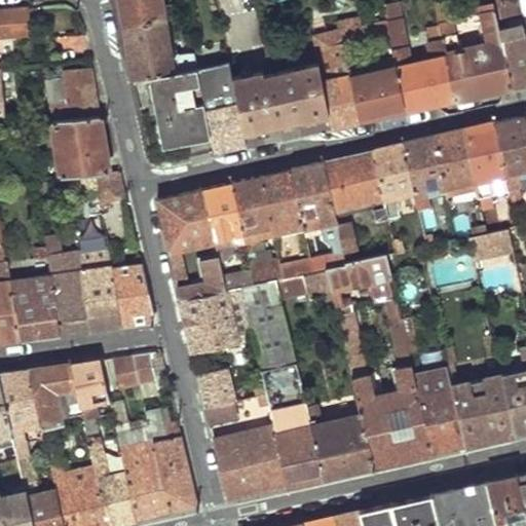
[(117,0),(118,0),(123,29),(164,23),(160,0),(117,0)]
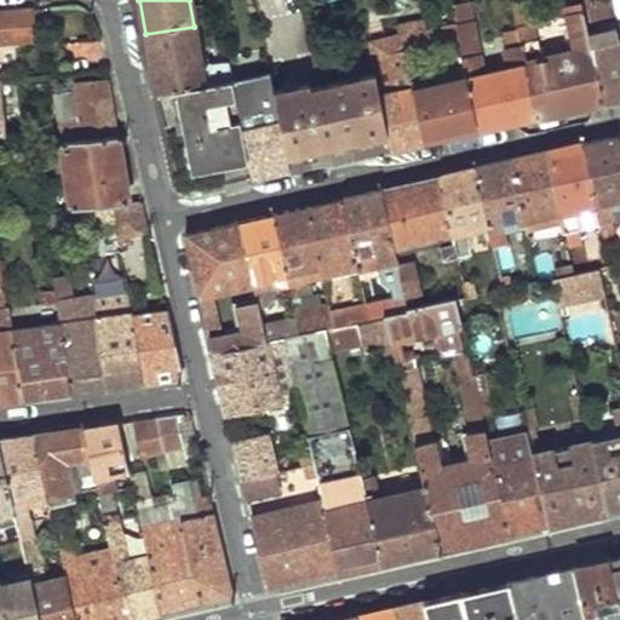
[(522,47),(535,119),(601,104),(583,15),(581,6),(564,10),(566,18),(569,17),(575,56),(541,64),(528,1),(512,4),(518,32),(522,47)]
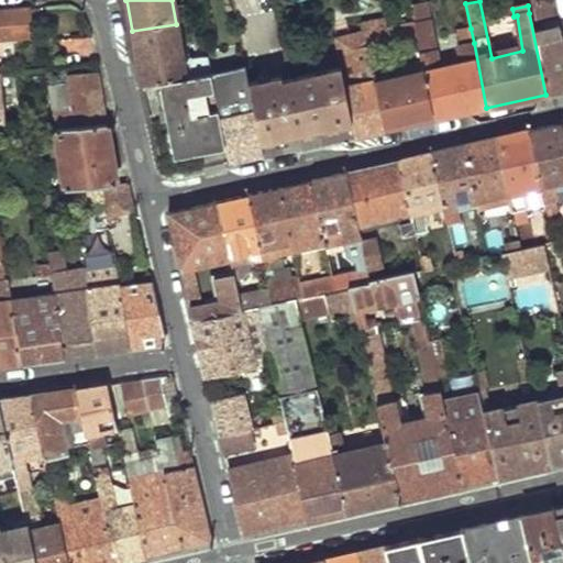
[(417,40),(433,121),(486,108),(474,43),(462,45),(459,46),(462,66),(438,70),(424,3),(411,7),(415,26),(417,40)]
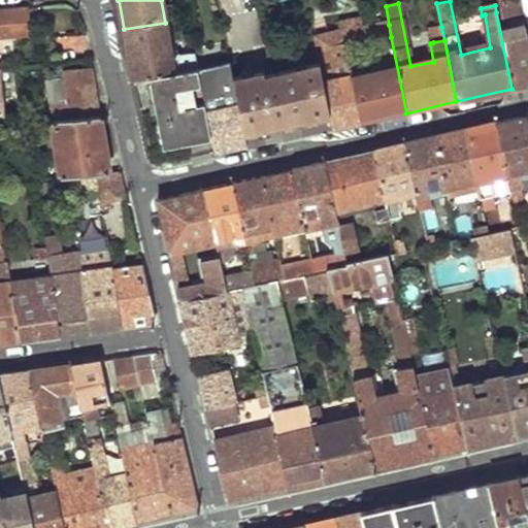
[(496,12),(512,89),(527,85),(527,42),(525,43),(522,26),(514,27),(510,8),(496,12)]
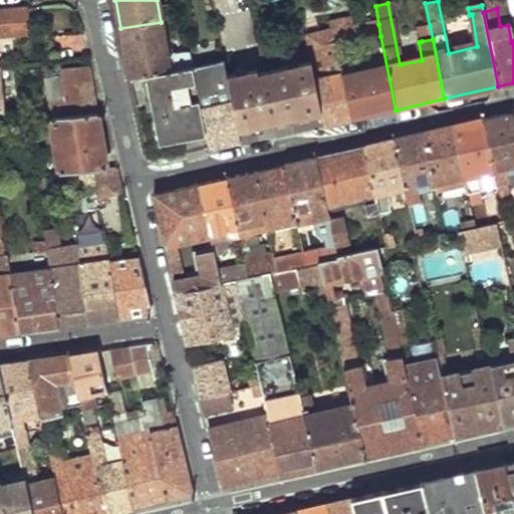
[(0,37),(29,35),(26,10),(0,12),(0,37)]
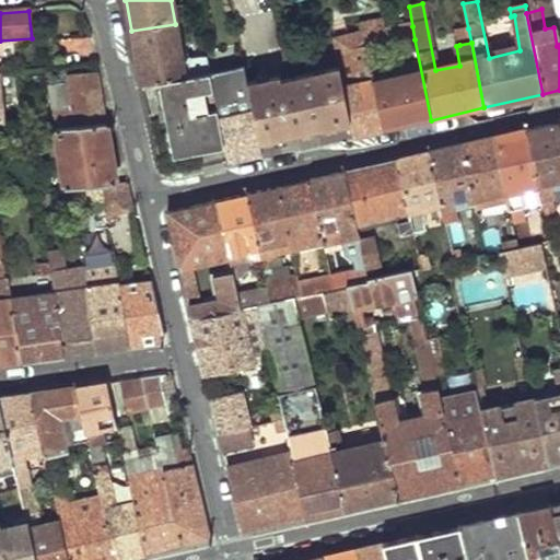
[(363,35),(360,22),(329,27),(337,66),(349,121),(352,138),(368,133),(383,130),(365,49),(415,39),(412,26),(363,35)]
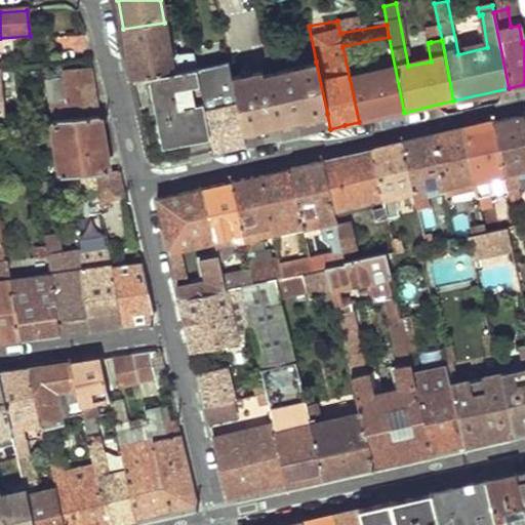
[(123,29),(132,81),(148,79),(173,75),(164,23),(123,29)]
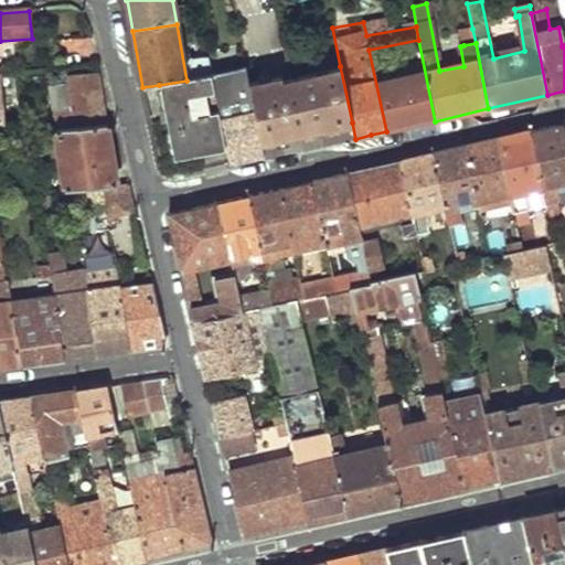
[(461,31),(464,45),(476,43),(472,29),(461,31)]
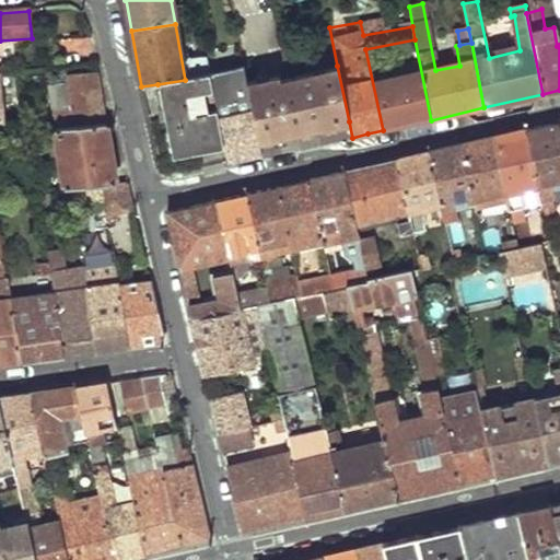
[(365,49),(383,130),(408,125),(431,120),(415,39),(365,49)]
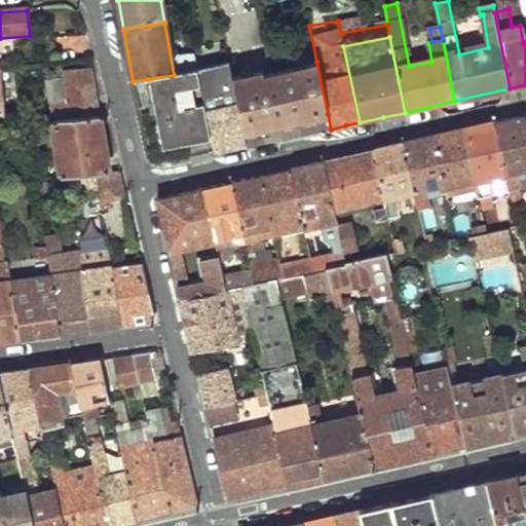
[(263,49),(266,62),(301,53),(299,41),(263,49)]
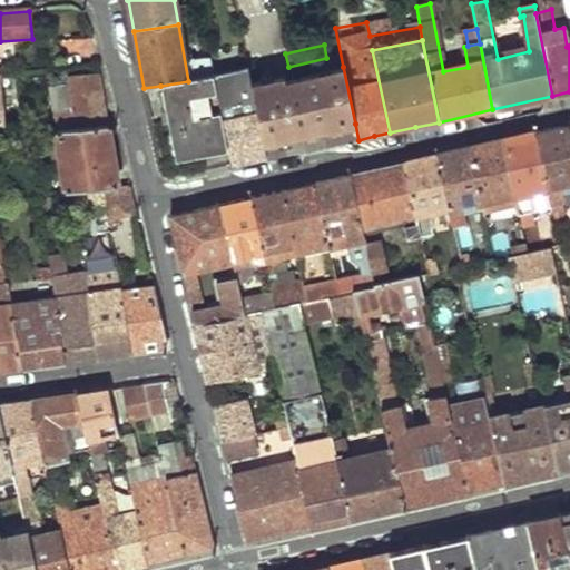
[(212,77),(218,109),(234,106),(228,79),(224,80),(219,56),(208,58),(212,77)]
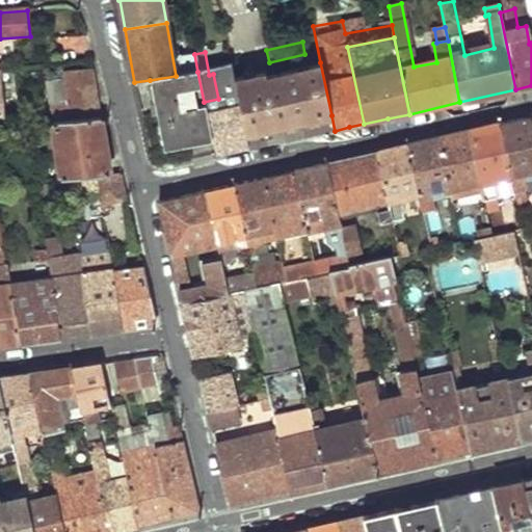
[(331,115),(320,62),(266,73),(265,69),(233,77),(238,105),(244,134),(331,115)]
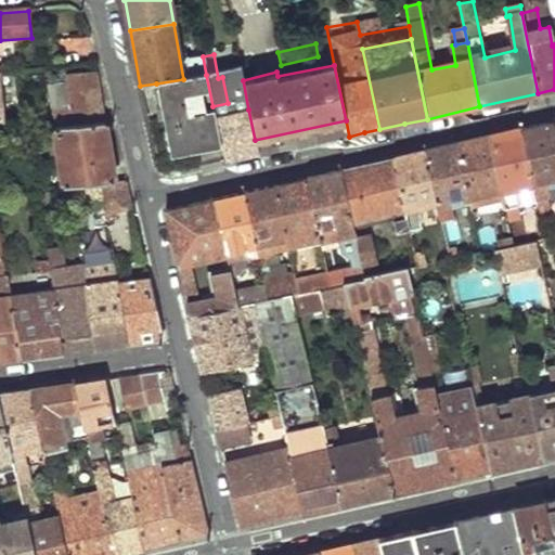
[(47,85),(51,111),(71,108),(67,91),(97,88),(93,72),(64,74),(66,84),(47,85)]
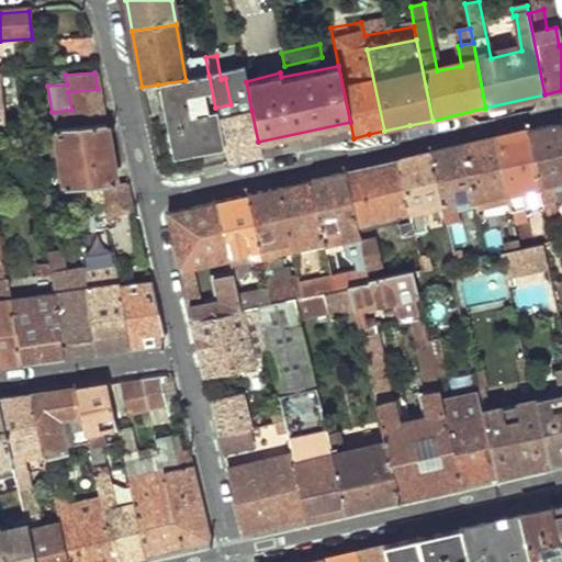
[(158,85),(175,159),(224,148),(217,119),(215,108),(209,76),(186,80),(158,85)]
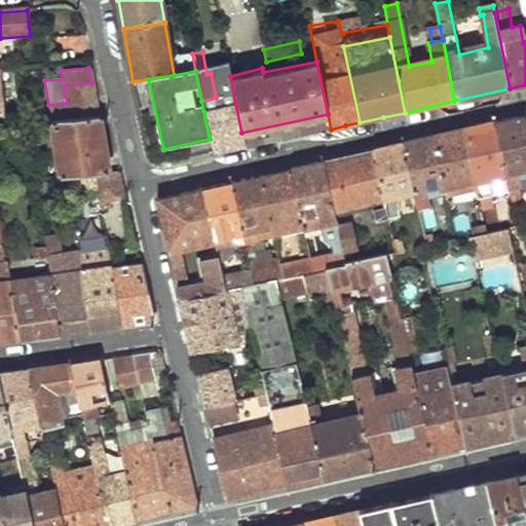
[(48,105),(51,121),(98,118),(94,99),(91,83),(64,86),(67,103),(48,105)]
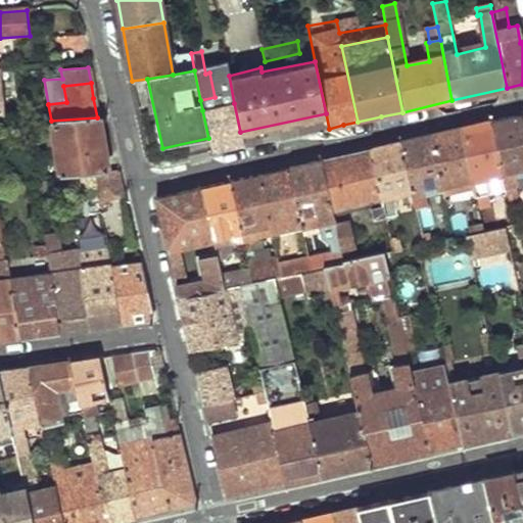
[(202,110),(208,138),(211,154),(231,150),(243,147),(240,132),(234,103),(202,110)]
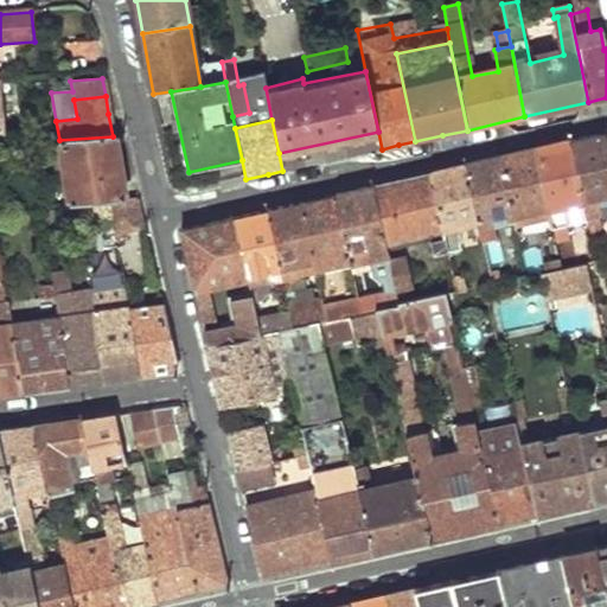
[(59,140),(70,203),(101,200),(110,200),(125,199),(119,170),(113,136),(59,140)]
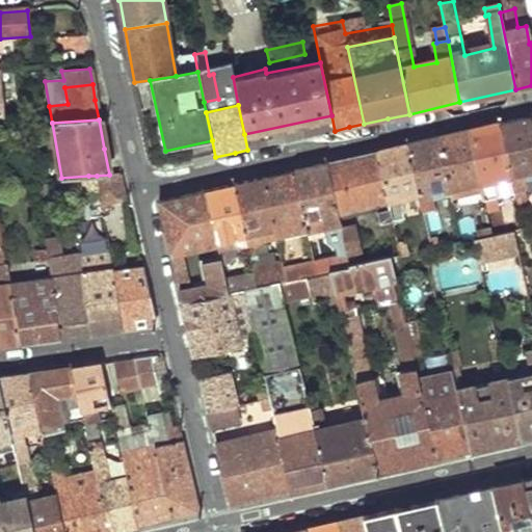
[(499,126),(517,200),(520,211),(528,209),(526,203),(529,202),(527,193),(529,193),(526,176),(531,175),(531,129),(530,120),(499,126)]
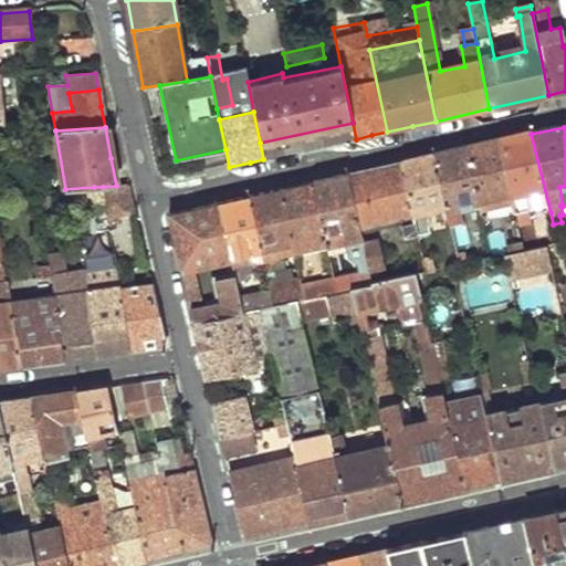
[(499,142),(512,197),(519,224),(533,221),(532,216),(551,212),(531,134),(499,142)]
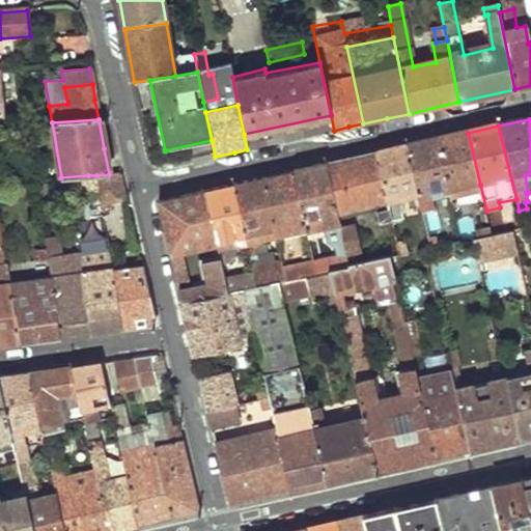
[(437,140),(448,191),(460,189),(480,185),(468,133),(437,140)]
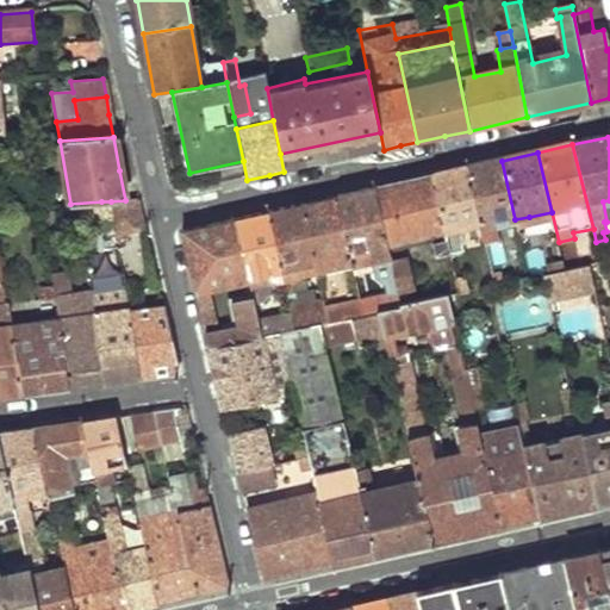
[(481,224),(483,229),(496,226),(516,222),(515,219),(502,161),(467,168),(481,224)]
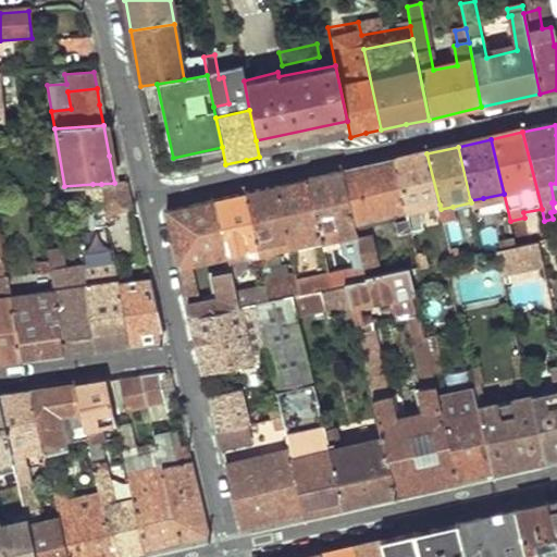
[(395,161),(413,233),(425,231),(421,210),(440,205),(426,153),(412,157),(395,161)]
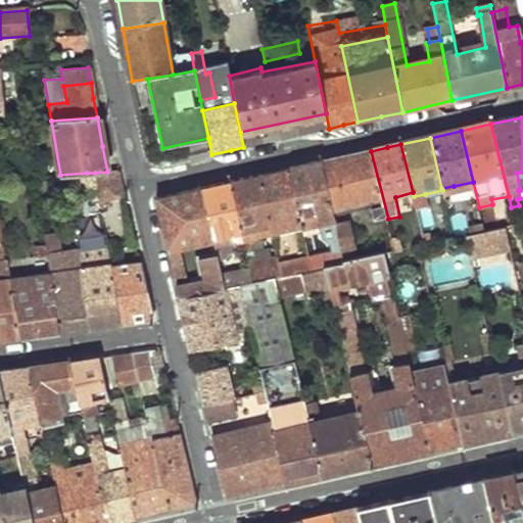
[(320,162),(333,215),(343,252),(345,264),(359,260),(350,225),(348,226),(343,208),(372,202),(376,222),(388,219),(371,151),(360,153),(336,159),(320,162)]
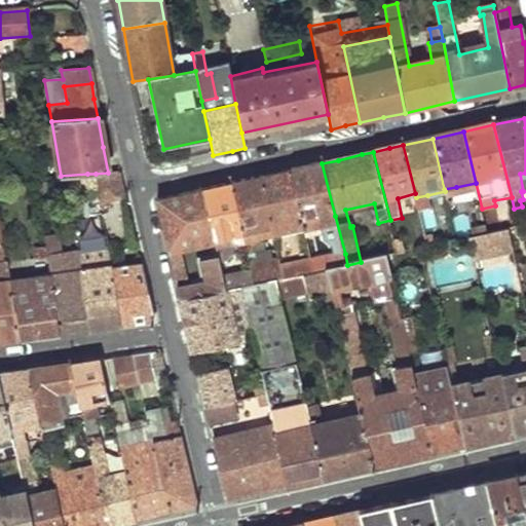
[(291,171),(303,223),(307,236),(323,232),(320,219),(335,216),(322,163),(307,166),(291,171)]
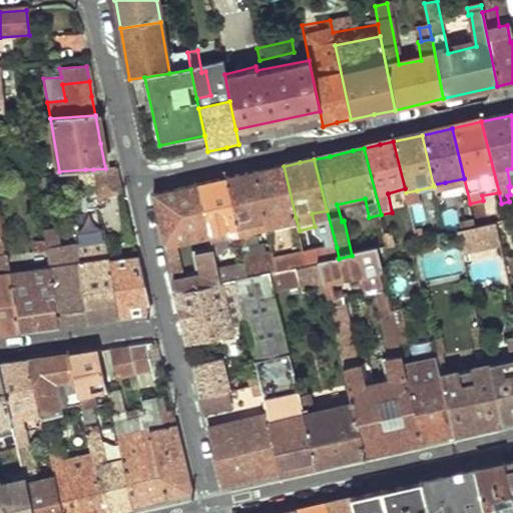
[(253,173),(267,224),(268,227),(275,225),(274,222),(296,217),(284,166),(266,170),(253,173)]
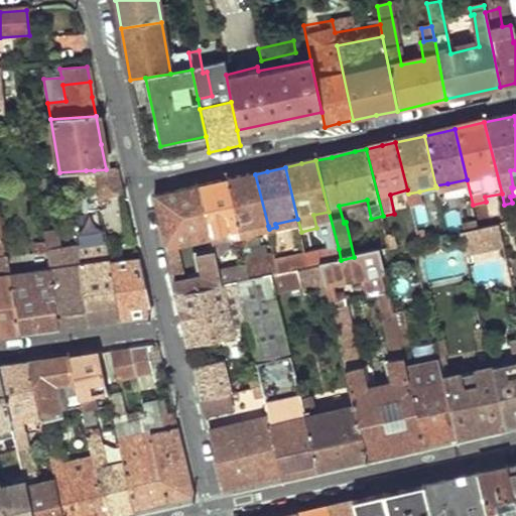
[(97,187),(99,201),(123,196),(121,183),(117,168),(106,169),(94,170),(97,187)]
